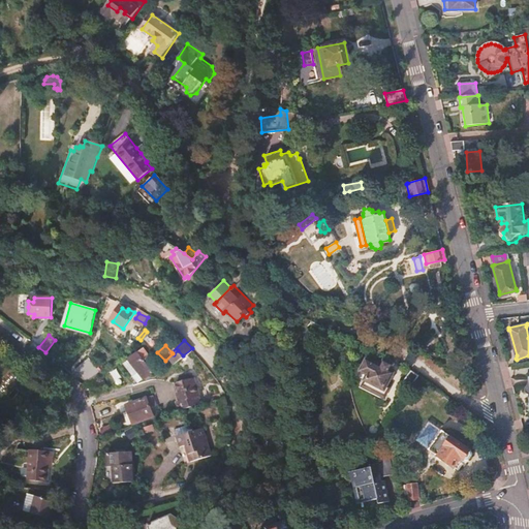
[(143,346),(129,358),(137,370),(143,377),(151,371),(151,370),(156,366),(150,359),(146,362),(144,359),(149,354),(143,346)]
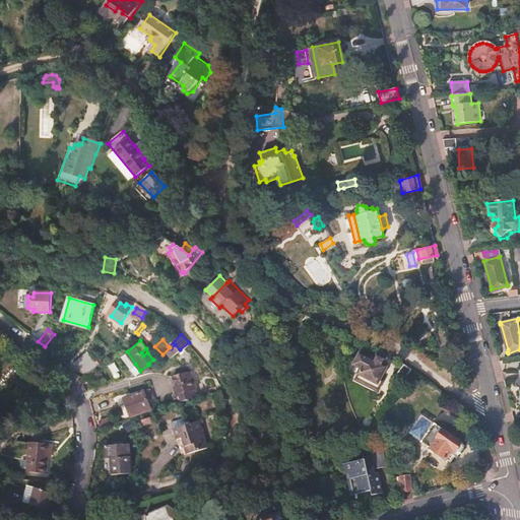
[(169,352),(174,356),(180,349),(175,344),(171,348),(170,349),(169,352)]
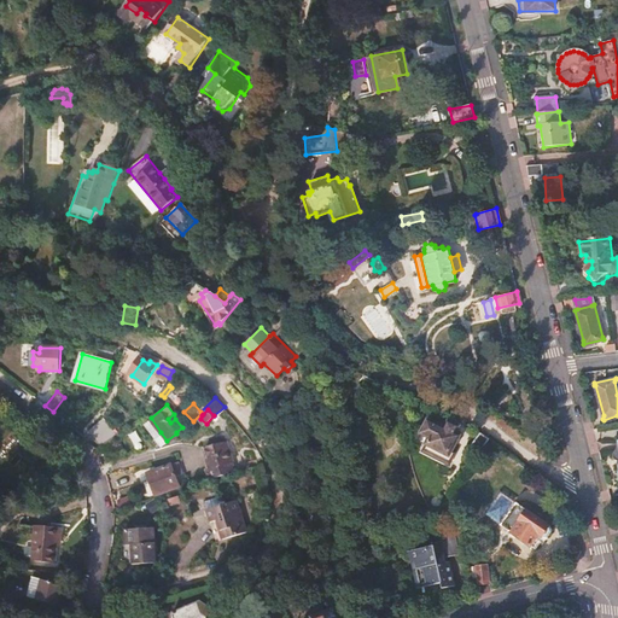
[(617,415),(604,420),(605,426),(617,423),(617,415)]
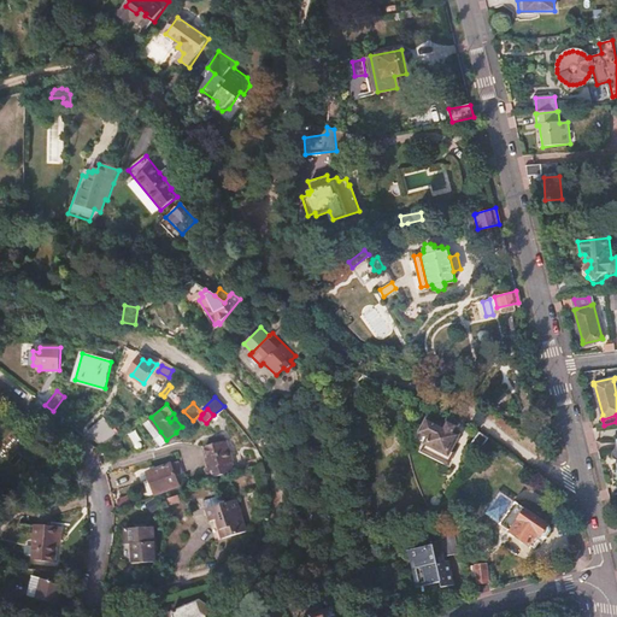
[(160,432),(151,417),(144,422),(154,438),(160,432)]
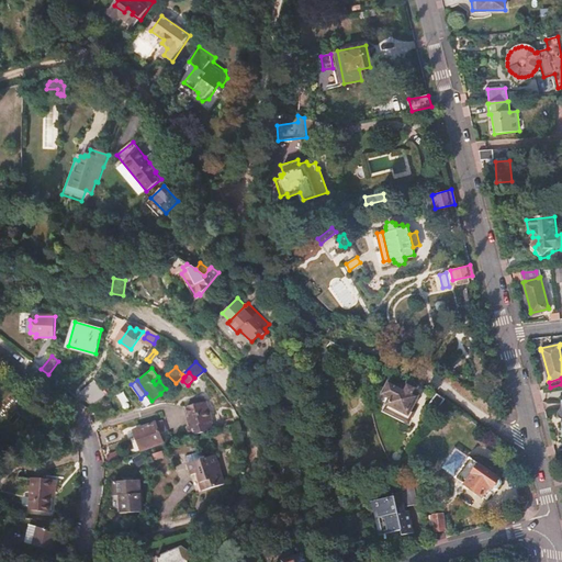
[(397,386),(388,404),(407,414),(417,396),(397,386)]
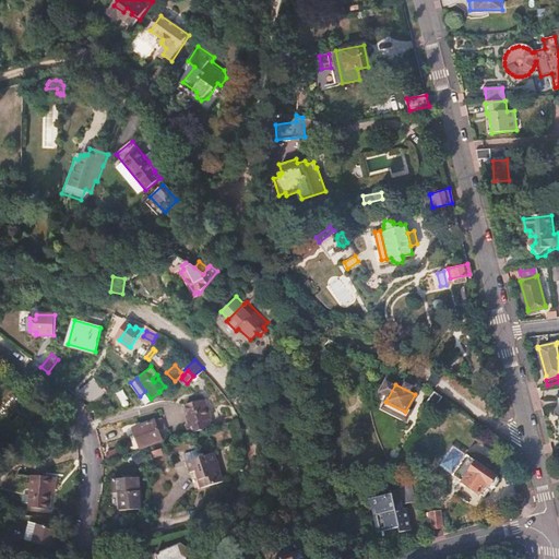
[(442,397),(435,391),(426,404),(433,409),(442,397)]
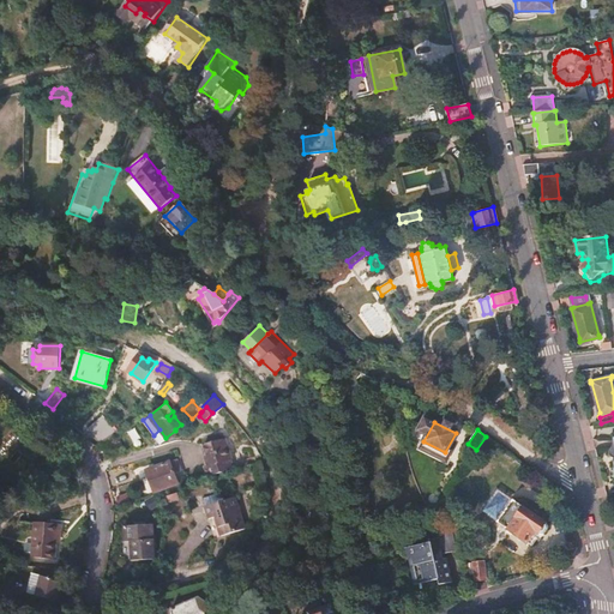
[(114,434),(103,441),(109,451),(121,443),(114,434)]
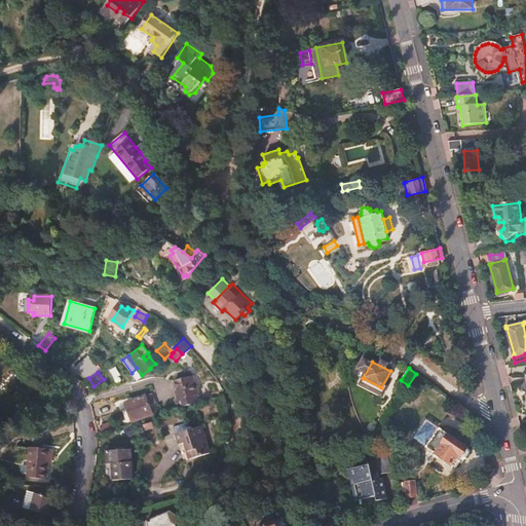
[(189,391),(190,395),(193,393),(186,376),(168,384),(171,389),(170,390),(175,405),(178,405),(179,408),(186,405),(181,392),(185,390),(186,392),(189,391)]
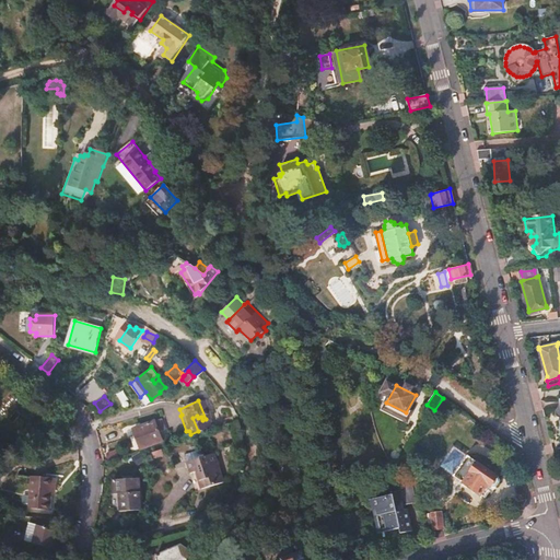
[(206,428),(202,420),(201,417),(198,418),(197,416),(193,418),(198,431),(206,428)]
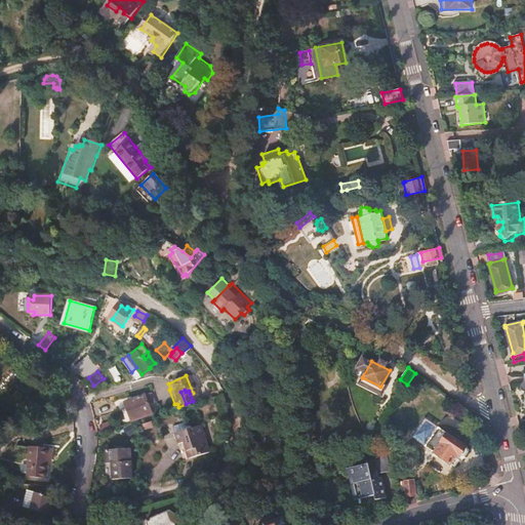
[(147,395),(126,402),(132,420),(153,413),(147,395)]
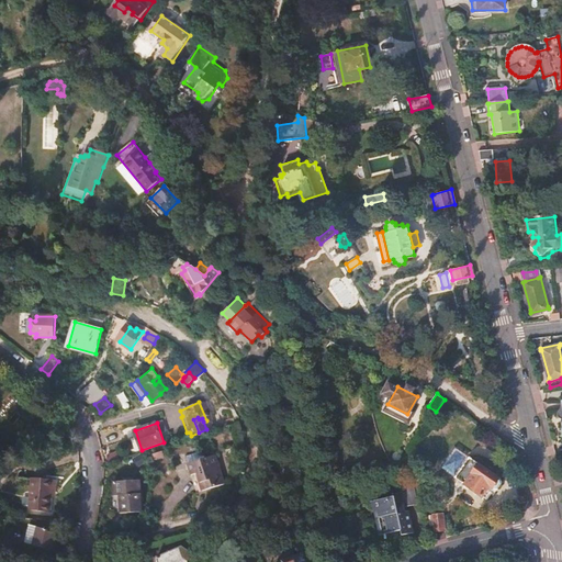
[(471,456),(459,447),(445,465),(456,474),(471,456)]
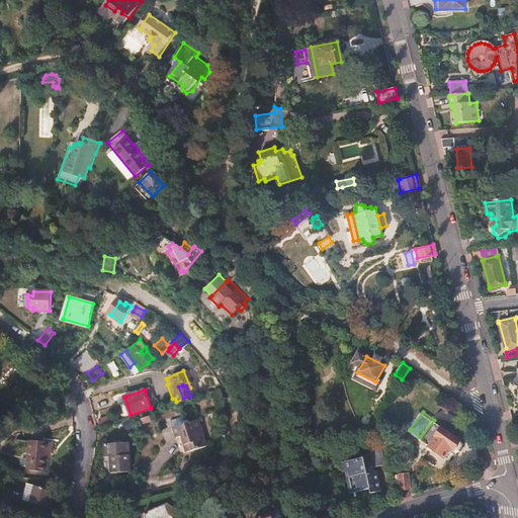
[(179,436),(184,451),(205,445),(198,419),(171,427),(174,437),(179,436)]
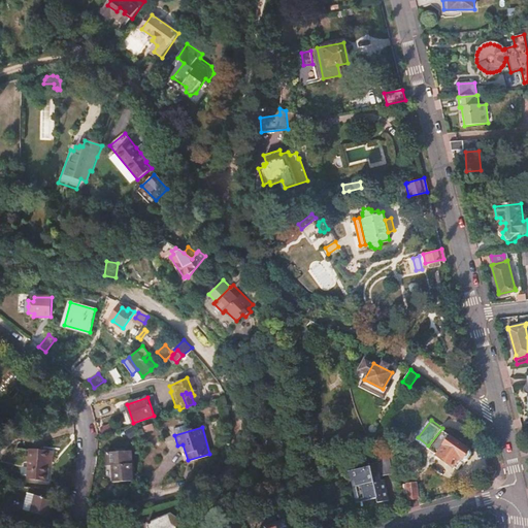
[(470,449),(442,428),(428,446),(454,465),(461,456),(463,458),(464,456),(466,457),(470,453),(469,451),(470,449)]
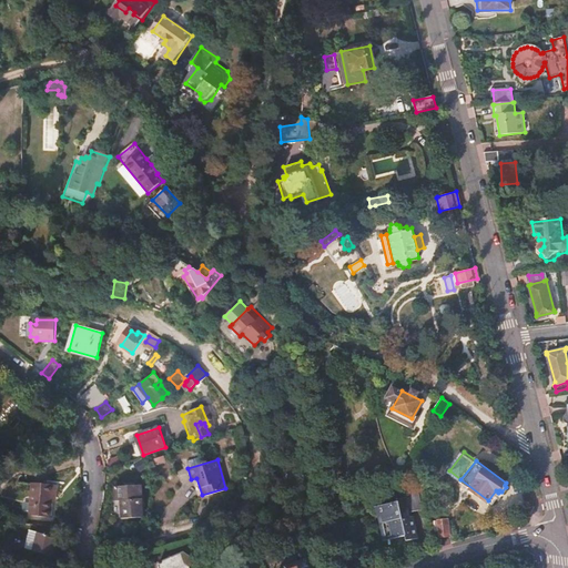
[(196,497),(202,495),(196,478),(191,479),(196,497)]
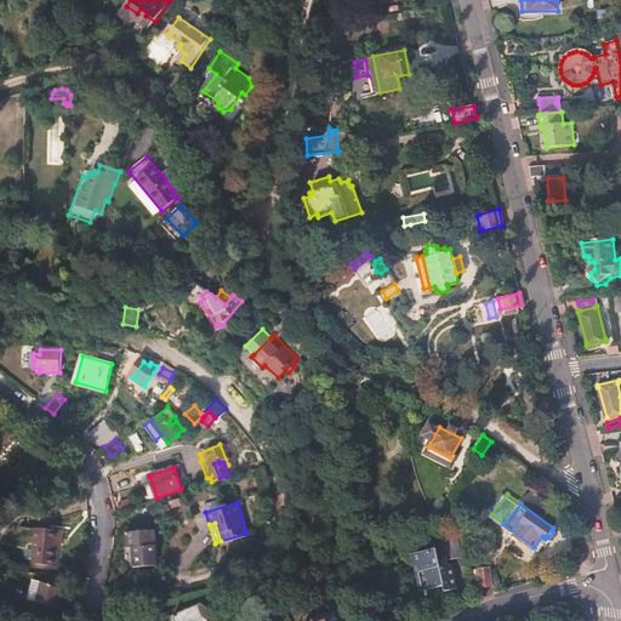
[(56,540),(61,540),(61,530),(33,528),(29,562),(52,564),(55,548),(56,540)]
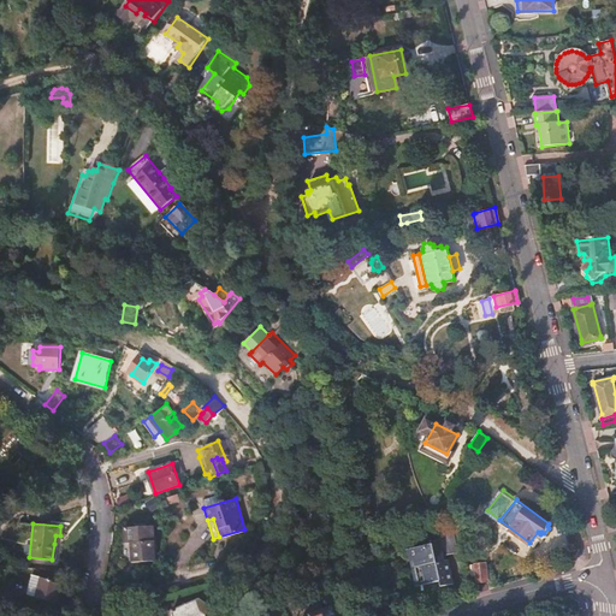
[(154,527),(125,528),(128,562),(157,562),(154,527)]
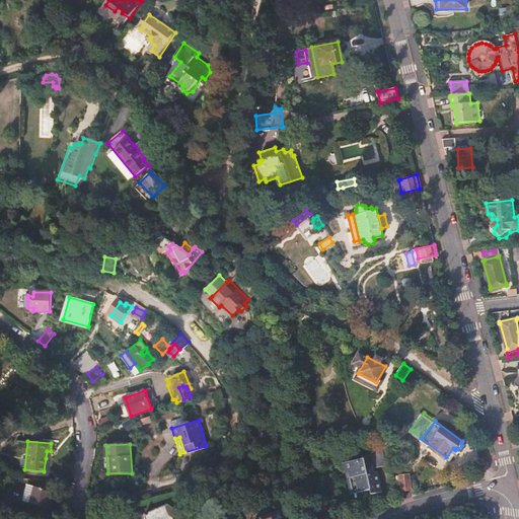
[(384,449),(372,451),(373,454),(362,455),(362,459),(348,461),(353,493),(372,489),(373,492),(384,490),(381,470),(375,470),(375,467),(387,465),(384,449)]
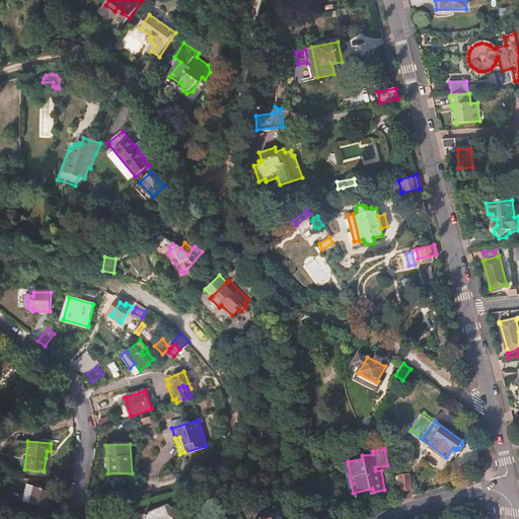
[(394,477),(396,493),(411,490),(409,474),(394,477)]
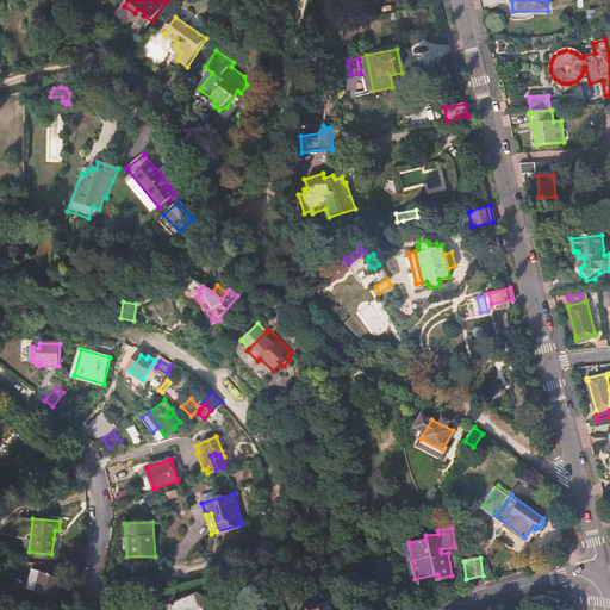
[(32,570),(25,590),(56,599),(62,579),(32,570)]
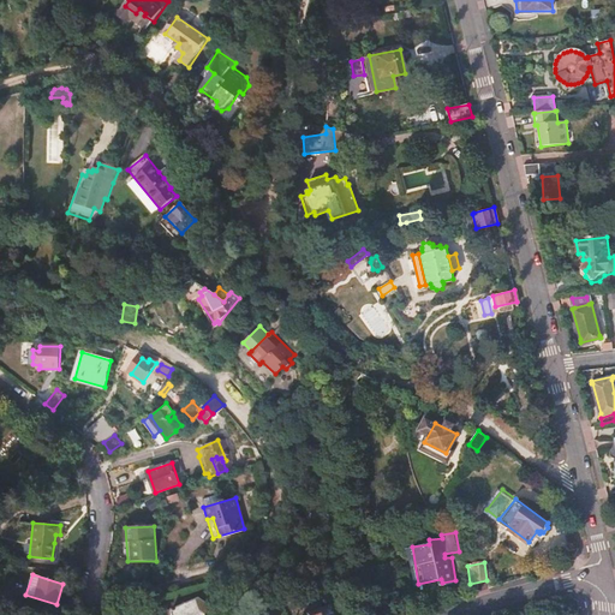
[(207,613),(213,605),(201,596),(172,608),(172,614),(192,614),(198,613),(202,609),(207,613)]
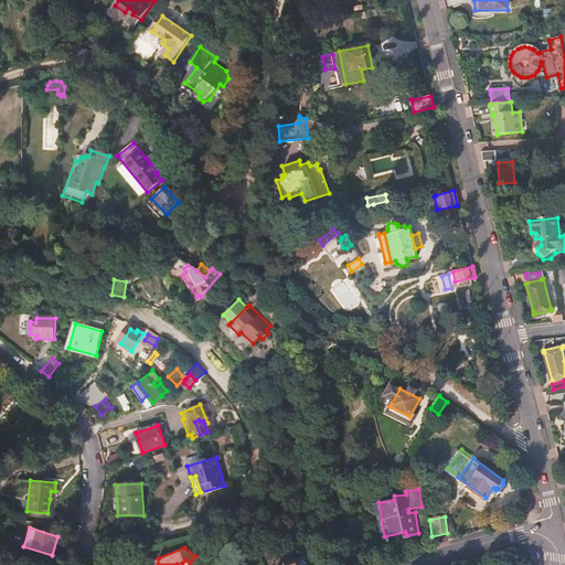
[(284,562),(284,564),(298,564),(308,562),(306,554),(284,562)]
